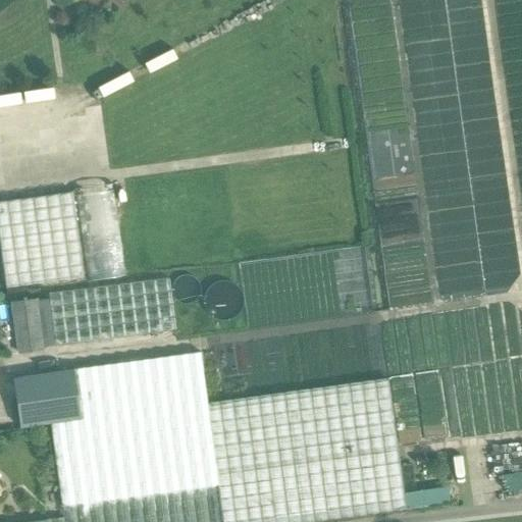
[(0,204),(0,265),(2,278),(4,291),(75,278),(82,277),(68,193),(0,204)]
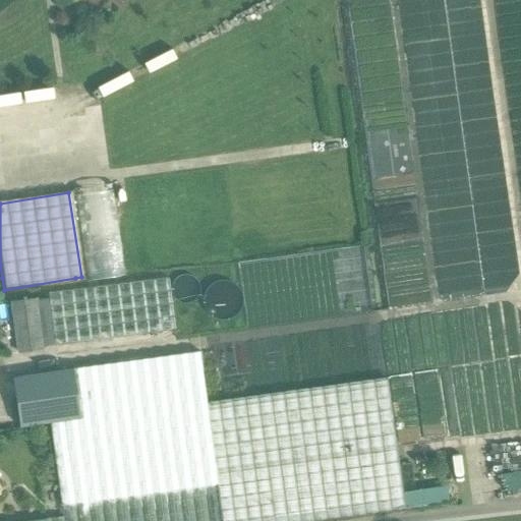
[(49,299),(37,300),(43,344),(54,343),(173,328),(167,278),(48,292),(49,299)]
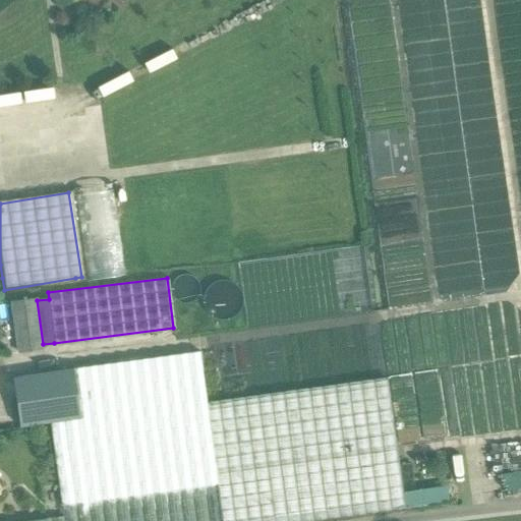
[(37,298),(11,301),(17,352),(43,348),(43,344),(37,300),(37,298)]
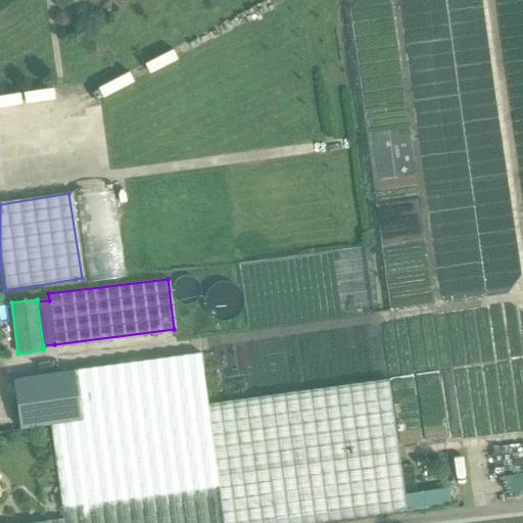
[(73,372),(11,380),(18,429),(49,425),(80,421),(206,403),(199,354),(73,372)]
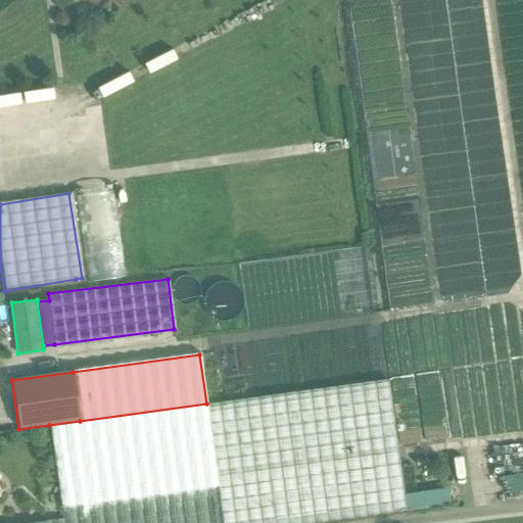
[(63,519),(47,521),(47,522),(315,522),(406,511),(406,506),(403,493),(387,378),(206,403),(80,421),(49,425),(63,519)]
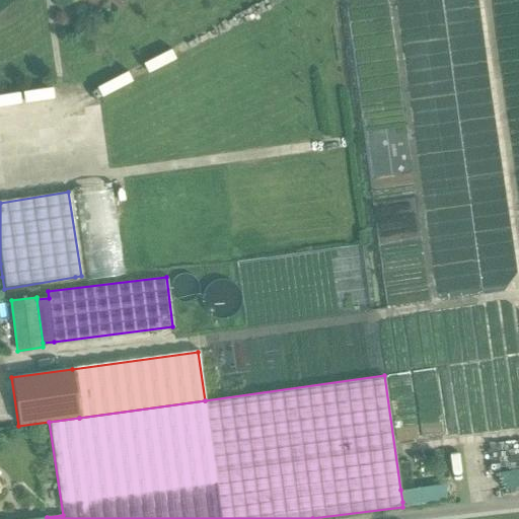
[(444,484),(400,490),(402,502),(446,497),(444,484)]
